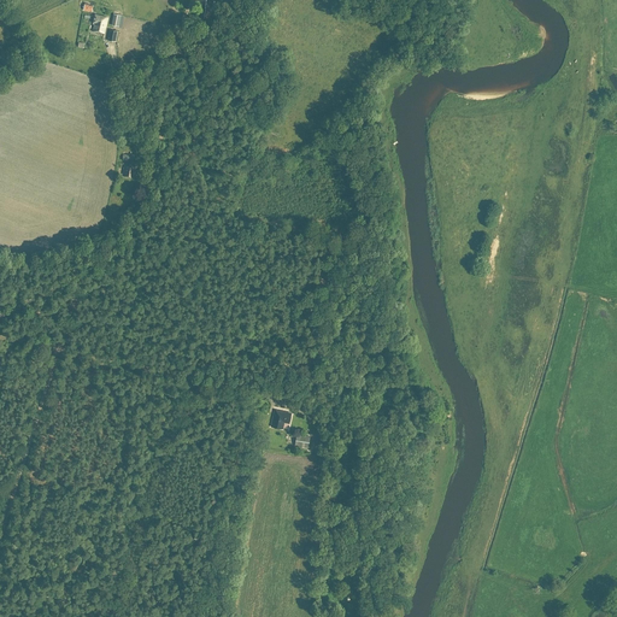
[(213,0),(212,0),(199,0),(198,18),(211,19),(213,0)]
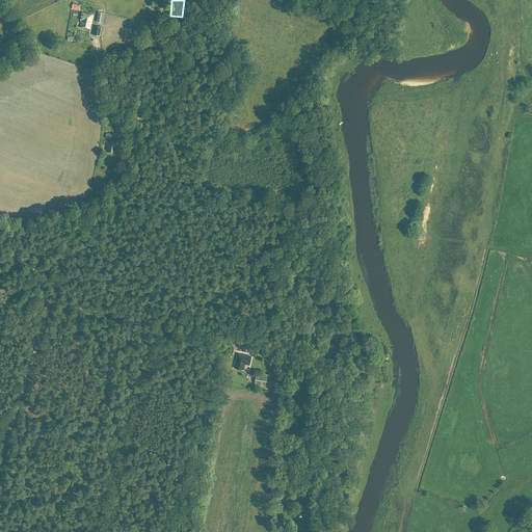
[(80,20),(82,20),(80,27),(90,29),(91,23),(92,24),(94,16),(82,12),(80,20)]
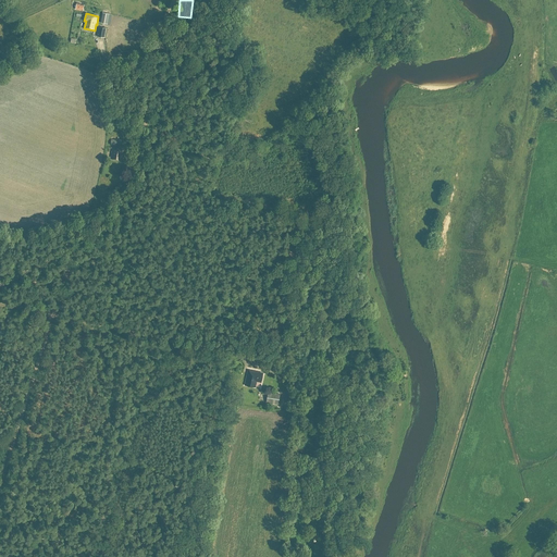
[(99,27),(97,36),(104,38),(107,28),(99,27)]
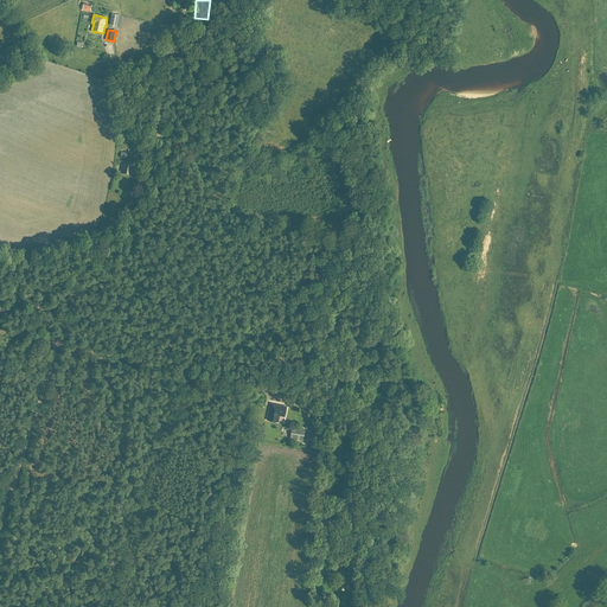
[(133,176),(134,164),(123,161),(121,173),(133,176)]
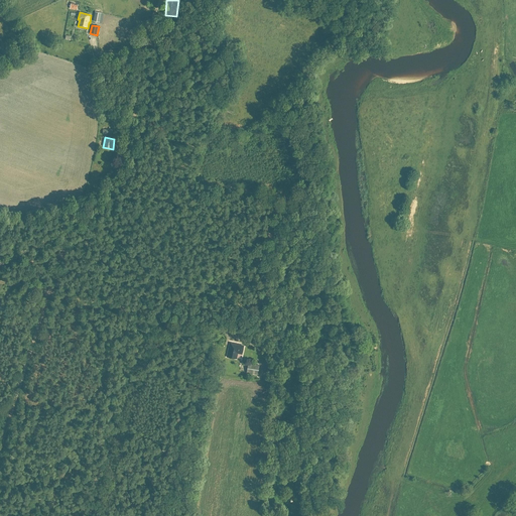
[(227,357),(237,359),(238,354),(242,355),(244,346),(230,343),(227,357)]
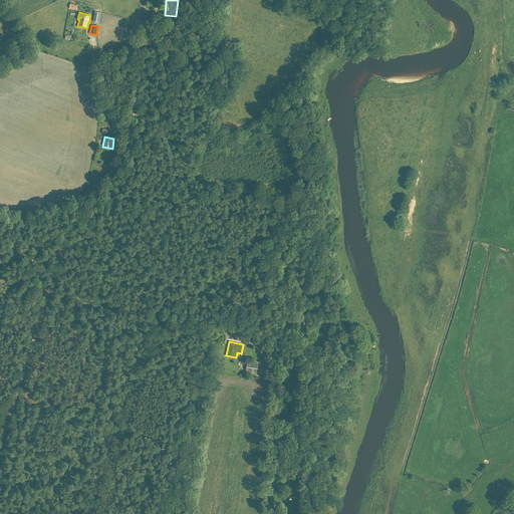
[(246,371),(257,373),(258,367),(259,363),(247,362),(246,371)]
